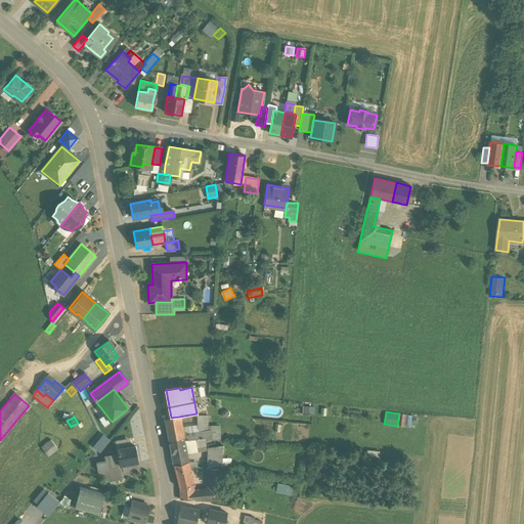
[(171,418),(165,420),(169,439),(183,437),(182,434),(179,417),(171,418)]
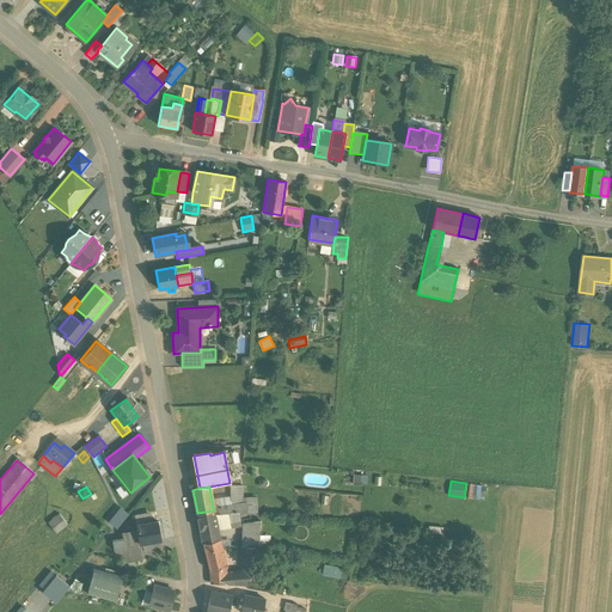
[(230,513),(242,513),(243,487),(209,487),(213,507),(228,506),(230,513)]
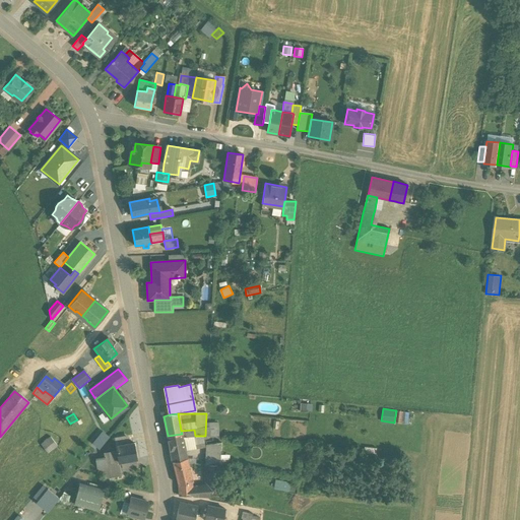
[(206,421),(205,436),(217,436),(217,421),(206,421)]
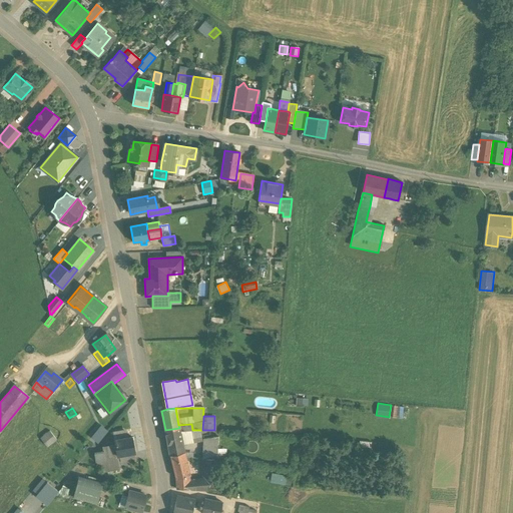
[(100,425),(91,437),(98,442),(107,430),(100,425)]
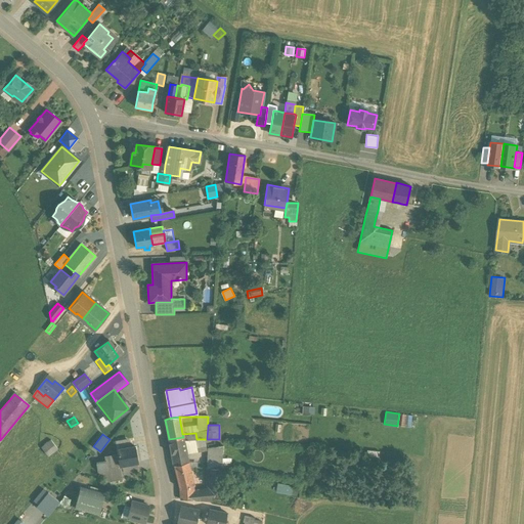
[(183,437),(169,439),(171,459),(186,455),(186,453),(183,440),(183,437)]
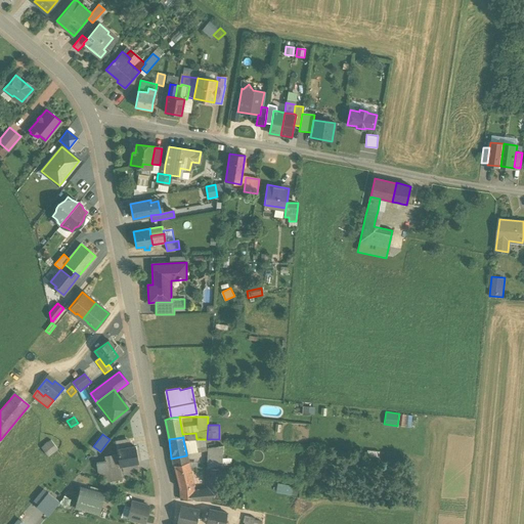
[(195,439),(183,440),(186,453),(195,451),(195,439)]
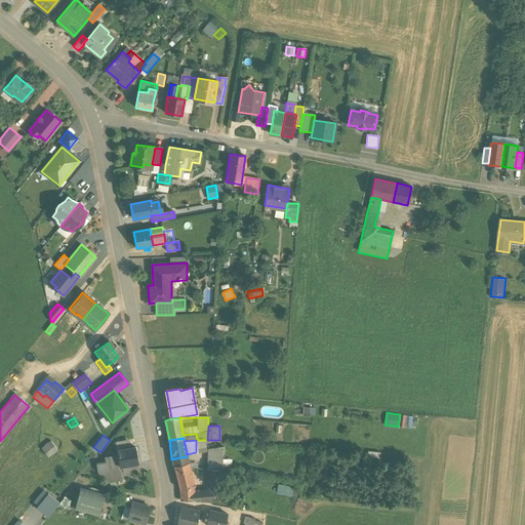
[(197,440),(196,440),(196,452),(206,450),(206,440),(197,440)]
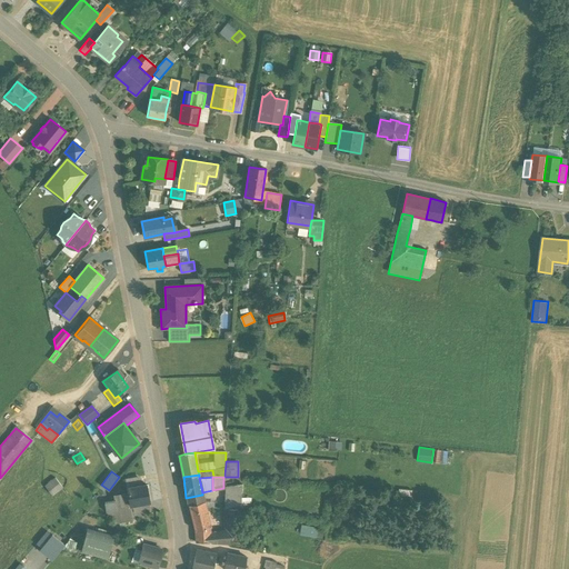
[(137,478),(126,480),(127,489),(139,487),(137,478)]
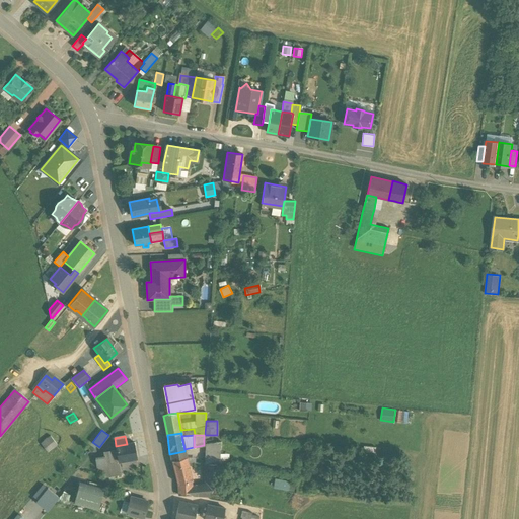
[(51,437),(42,444),(48,452),(57,445),(51,437)]
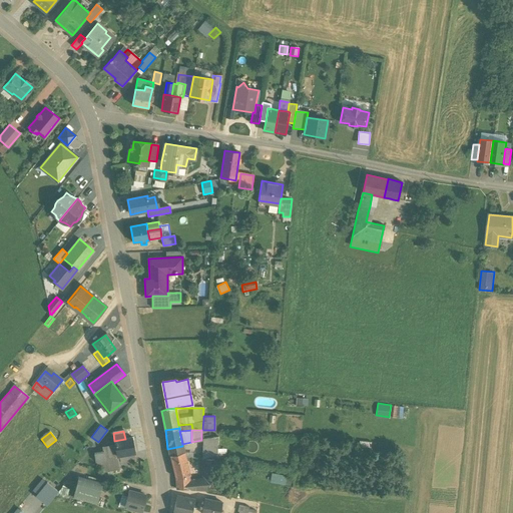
[(219,436),(204,439),(202,458),(204,458),(215,459),(217,459),(219,436)]
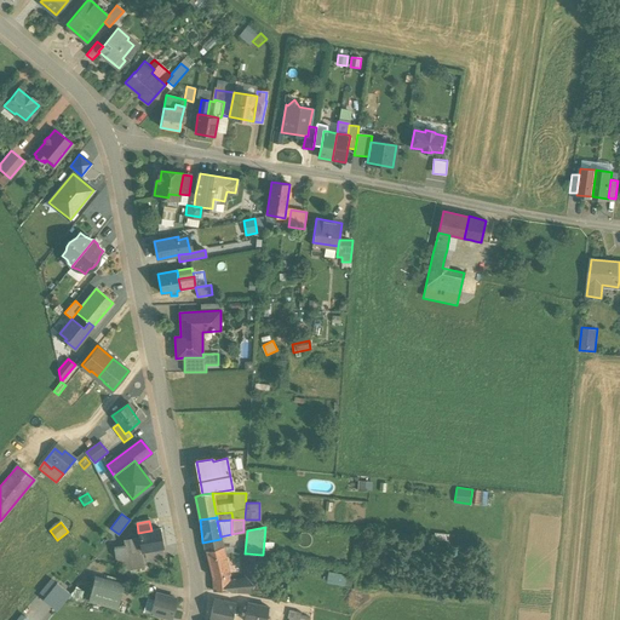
[(151,530),(138,533),(139,538),(142,551),(161,547),(159,529),(151,530)]
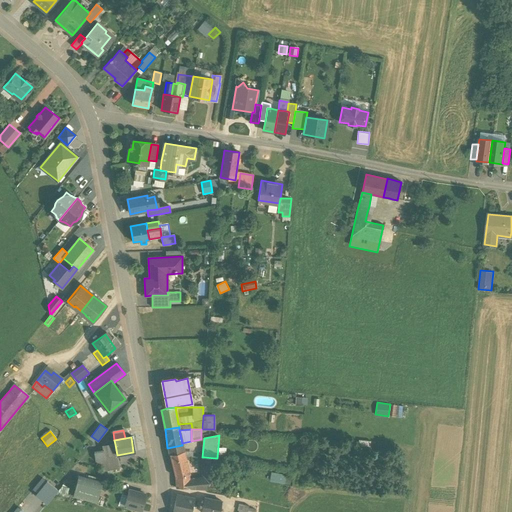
[(115,444),(102,447),(103,451),(105,460),(105,463),(118,461),(117,455),(115,444)]
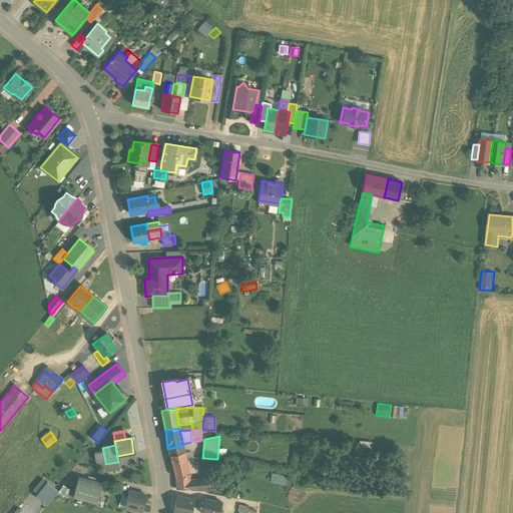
[(182,446),(167,449),(168,456),(169,455),(183,453),(182,446)]
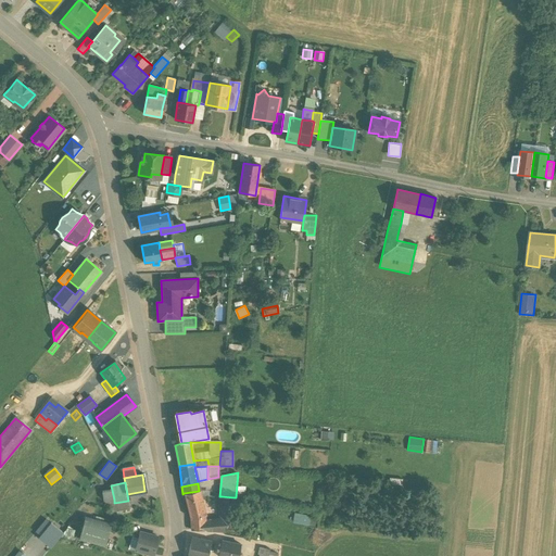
[(112,490),(97,493),(99,502),(114,500),(112,490)]
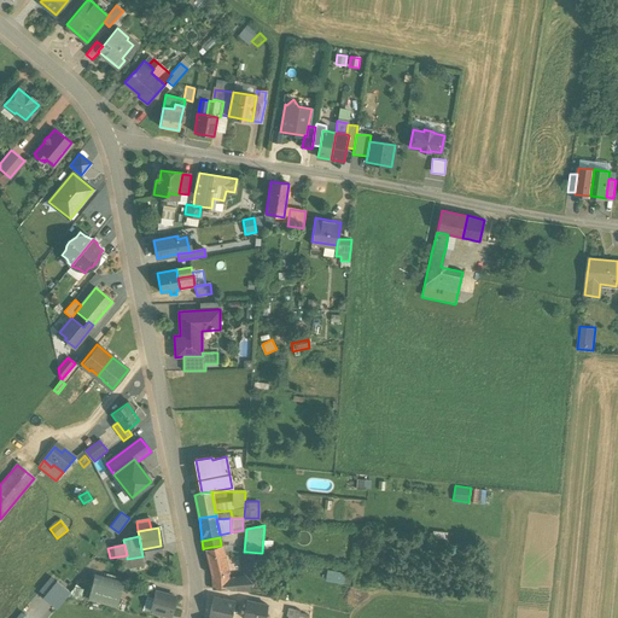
[(221,546),(204,548),(213,576),(227,572),(221,546)]
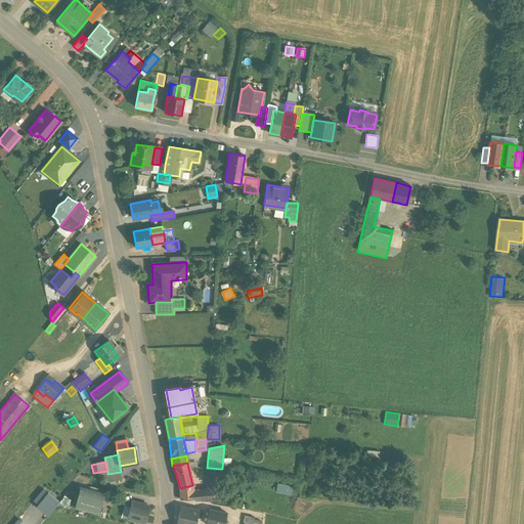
[(220,469),(209,468),(210,488),(210,495),(221,495),(220,473),(220,469)]
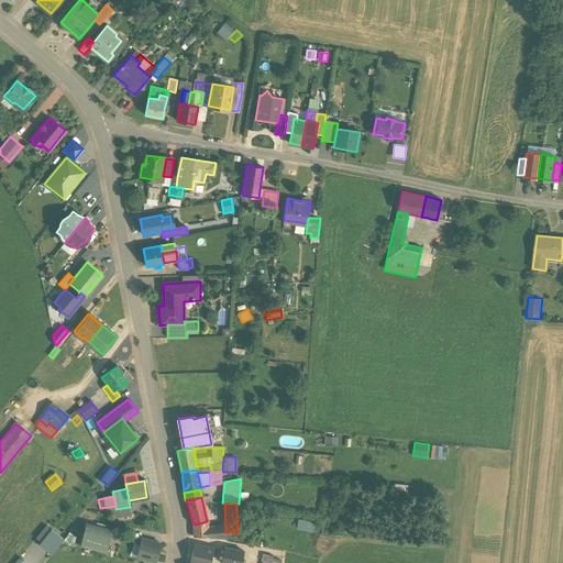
[(130,507),(116,509),(118,519),(132,516),(130,507)]
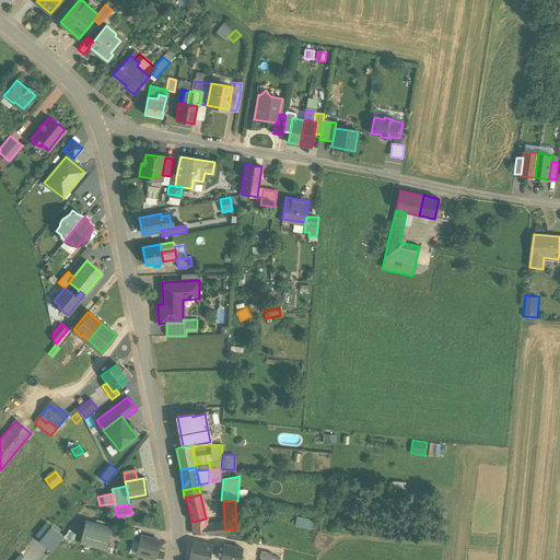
[(295,526),(312,529),(314,521),(296,517),(295,526)]
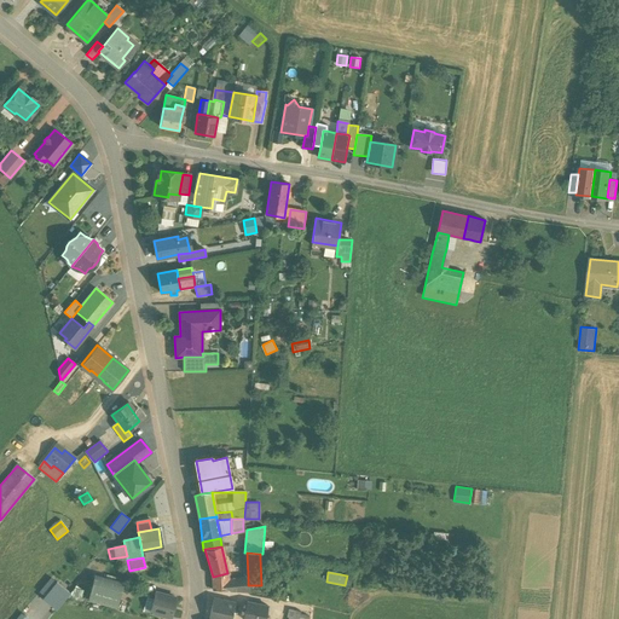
[(227,573),(213,577),(213,585),(223,584),(230,582),(227,573)]
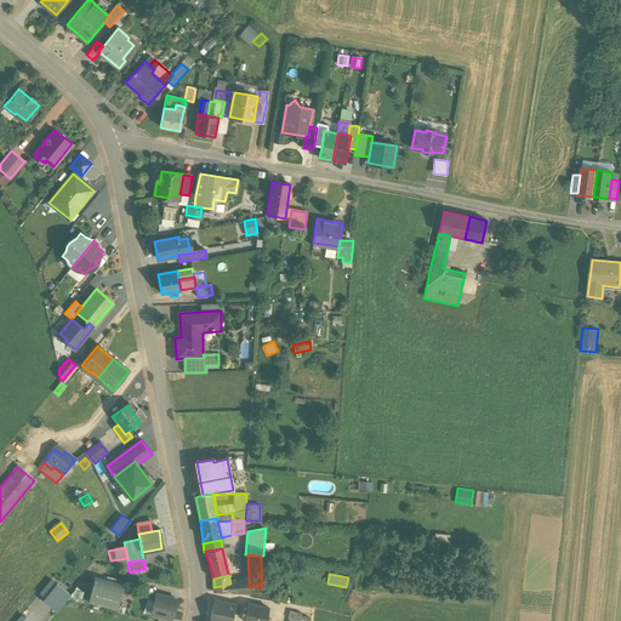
[(87,603),(117,610),(123,584),(95,576),(87,603)]
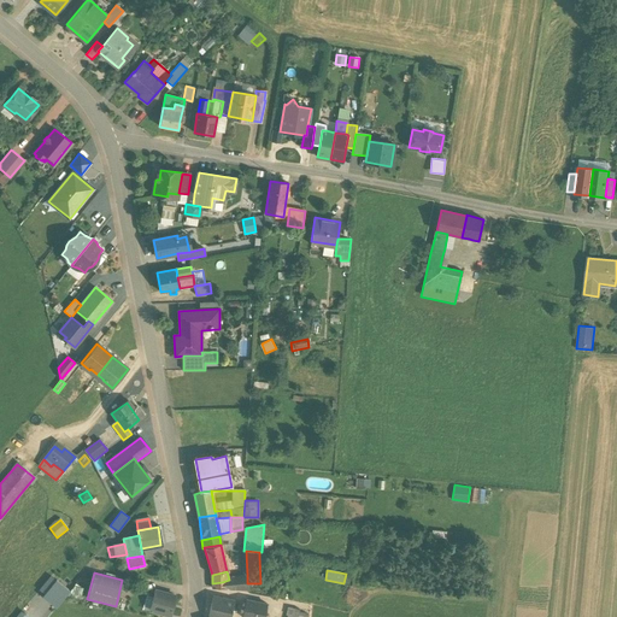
[(247,575),(234,576),(234,577),(235,580),(236,589),(248,589),(247,583),(247,575)]
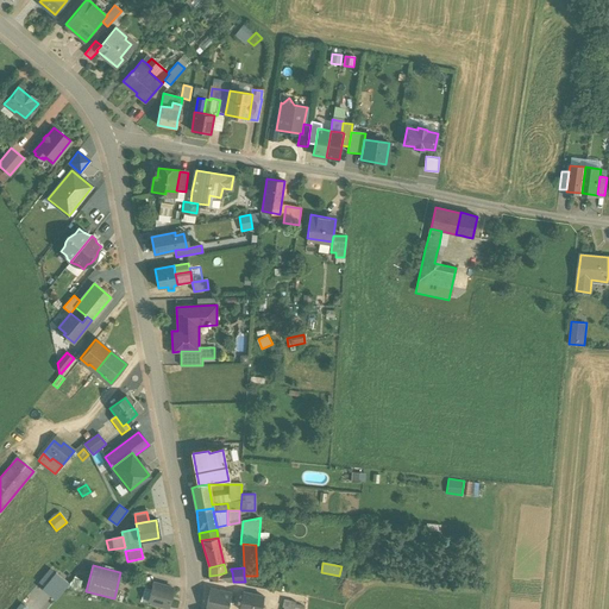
[(39,582),(44,585),(55,572),(50,569),(39,582)]
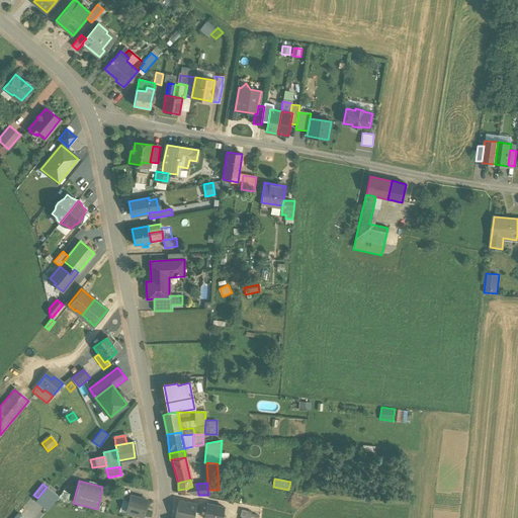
[(220,494),(229,496),(232,486),(223,484),(220,494)]
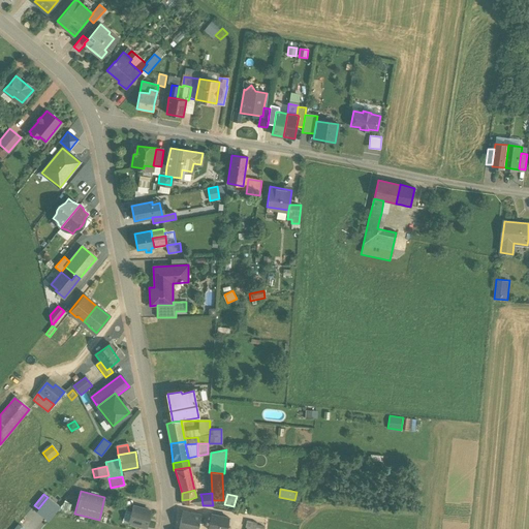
[(196,497),(190,499),(189,504),(203,505),(201,497),(198,497),(198,496),(196,497)]
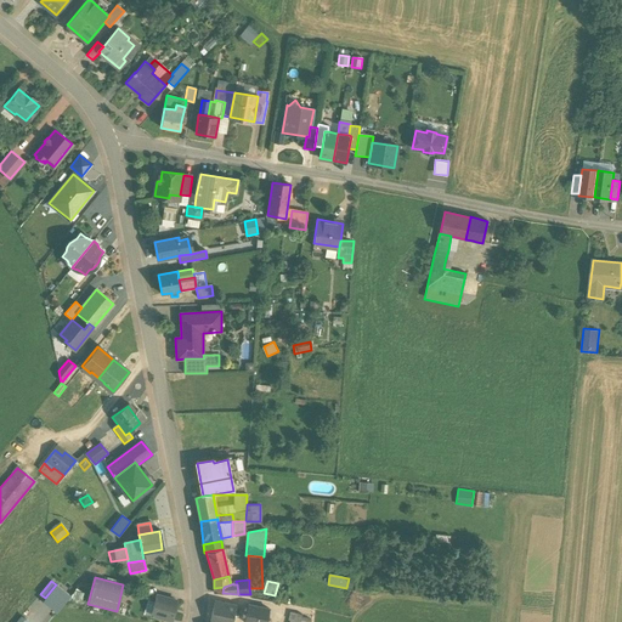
[(71,595),(56,584),(45,598),(41,601),(56,614),(71,595)]
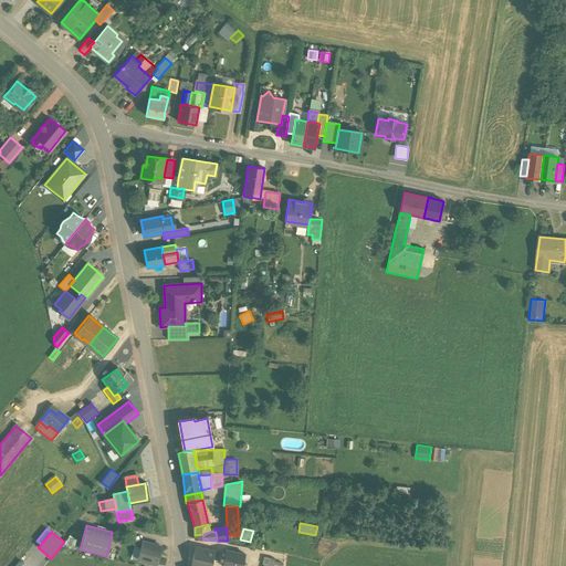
[(156,565),(161,546),(143,542),(138,561),(156,565)]
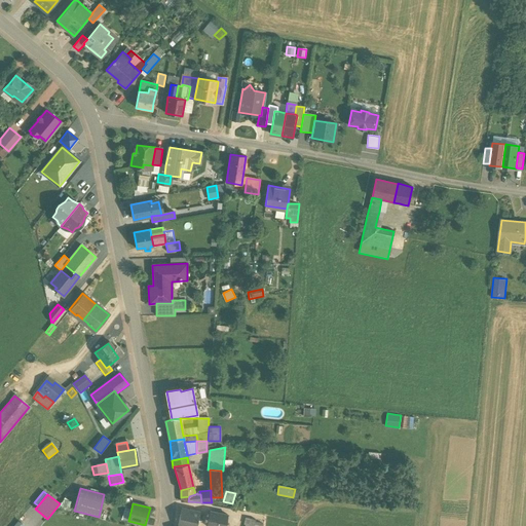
[(195,525),(199,513),(182,510),(178,525),(195,525)]
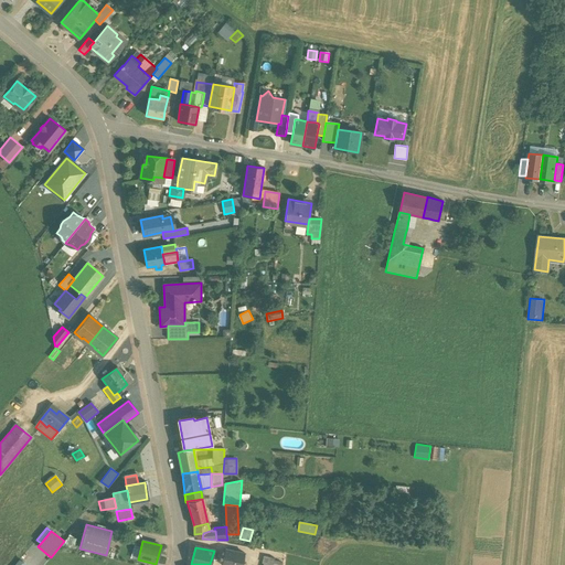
[(242,564),(245,553),(225,548),(221,564),(242,564)]
